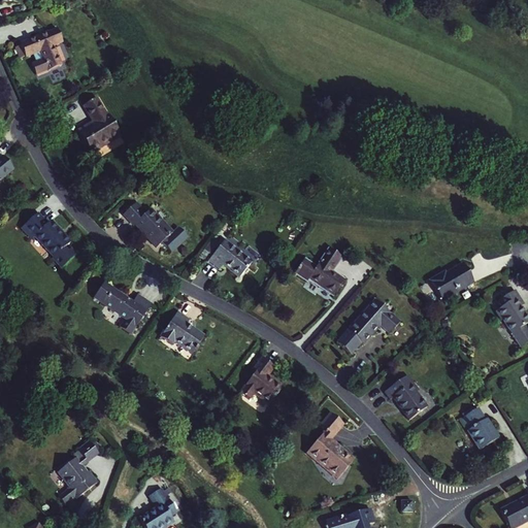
[(31,66),(36,76),(61,66),(53,46),(62,42),(57,29),(20,44),(20,45),(15,47),(20,59),(25,57),(26,58),(39,53),(43,61),(31,66)]
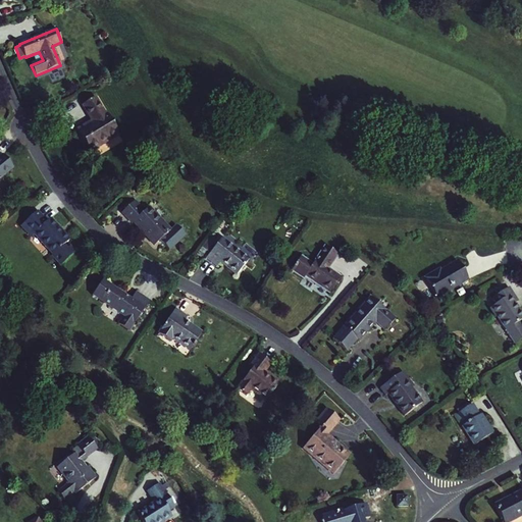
[(76,128),(90,152),(119,135),(106,112),(104,112),(95,97),(83,105),(92,120),(76,128)]
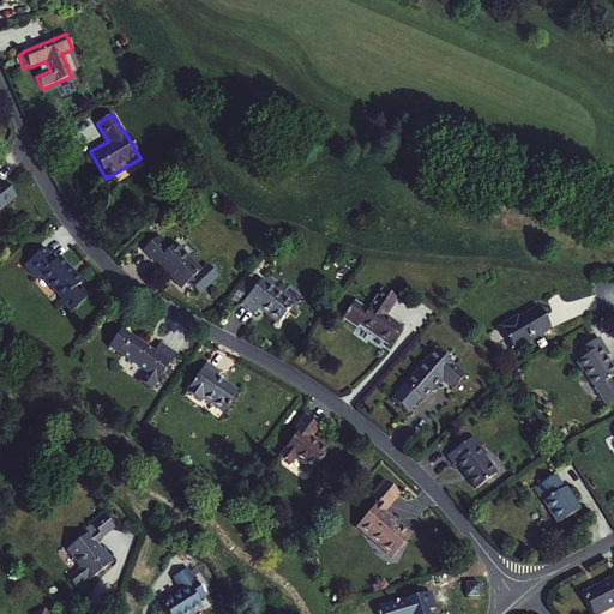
[(0,184),(0,209),(16,197),(4,182),(0,184)]
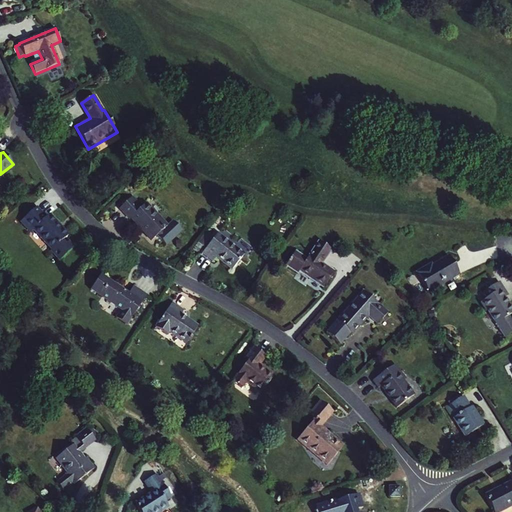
[(130,218),(151,240),(167,225),(146,203),(142,207),(132,196),(119,208),(129,218),(130,218)]
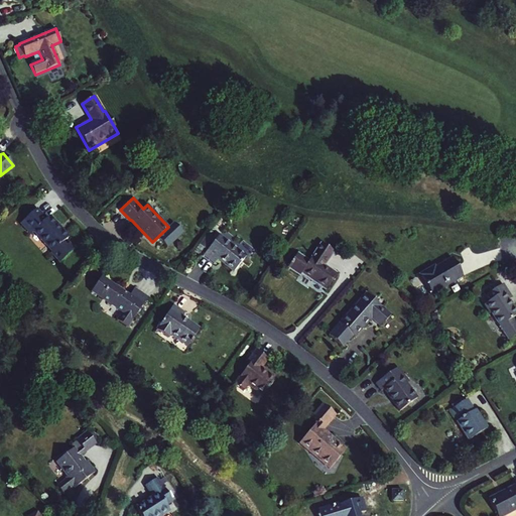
[(69,237),(49,216),(46,219),(36,208),(20,223),(30,233),(32,231),(51,251),(50,252),(58,262),(74,249),(69,243),(66,246),(62,243),(69,237)]
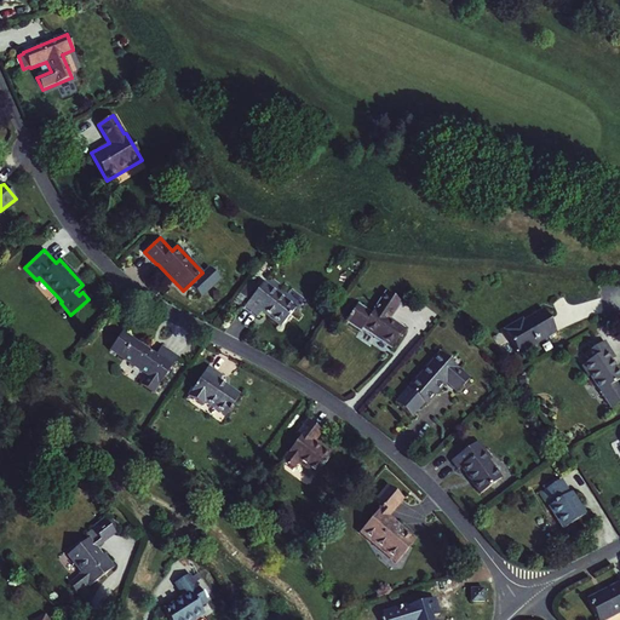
[(201,297),(222,277),(216,271),(195,290),(201,297)]
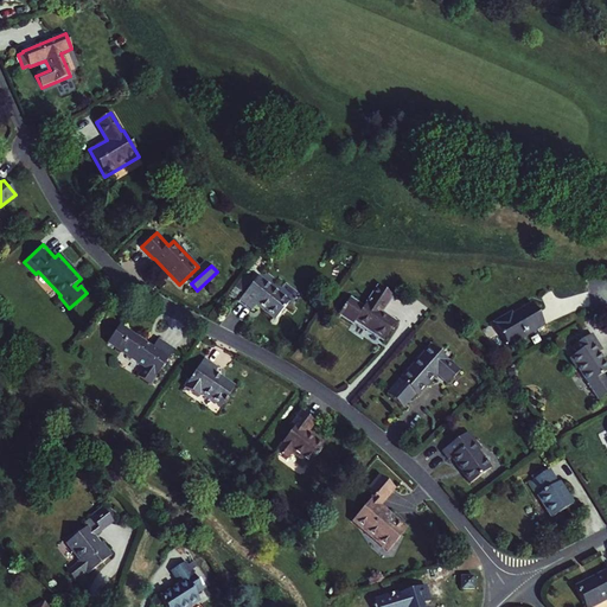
[(238,300),(251,311),(256,305),(275,319),(288,301),(257,278),(238,300)]
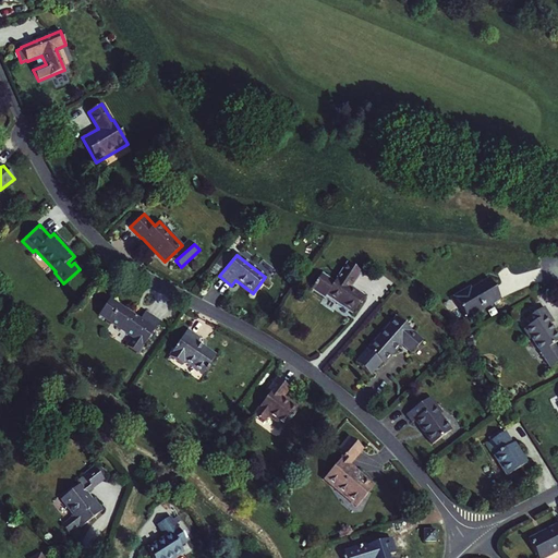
[(323,274),(312,289),(325,296),(326,295),(352,313),(364,294),(356,289),(354,292),(348,288),(350,284),(351,286),(360,274),(347,264),(335,282),(323,274)]
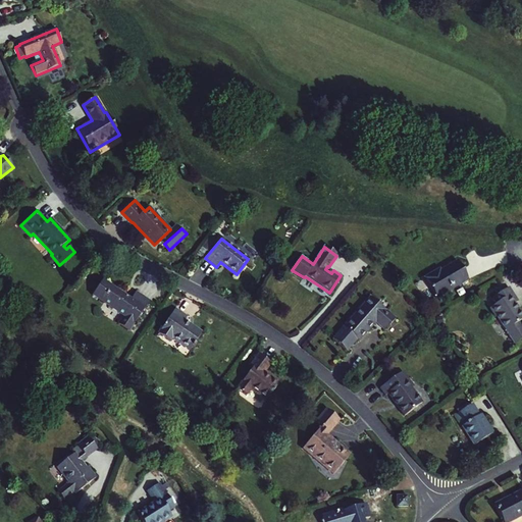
[(468,279),(460,265),(457,261),(440,270),(439,269),(424,277),(436,298),(468,279)]
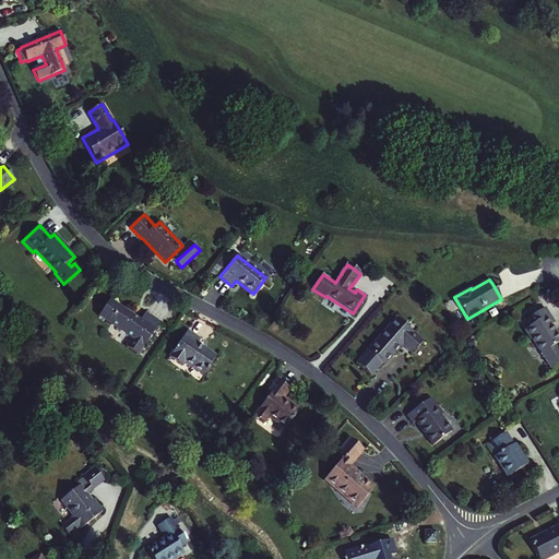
[(159,321),(145,312),(140,320),(110,299),(98,316),(132,339),(126,346),(138,355),(159,321)]
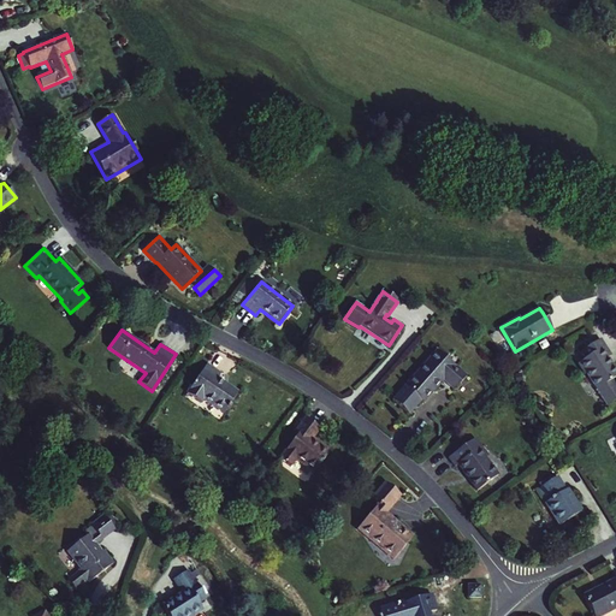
[(615,386),(611,380),(615,377),(615,369),(608,357),(610,355),(599,339),(580,351),(585,361),(579,366),(584,373),(585,372),(597,389),(599,395),(606,404),(615,397),(615,386)]
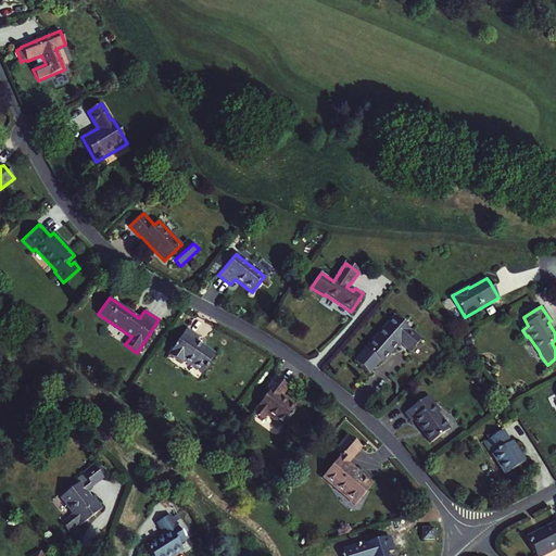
[(380,362),(381,363),(396,346),(395,345),(399,342),(409,352),(420,339),(394,316),(367,348),(355,362),(369,375),(380,362)]
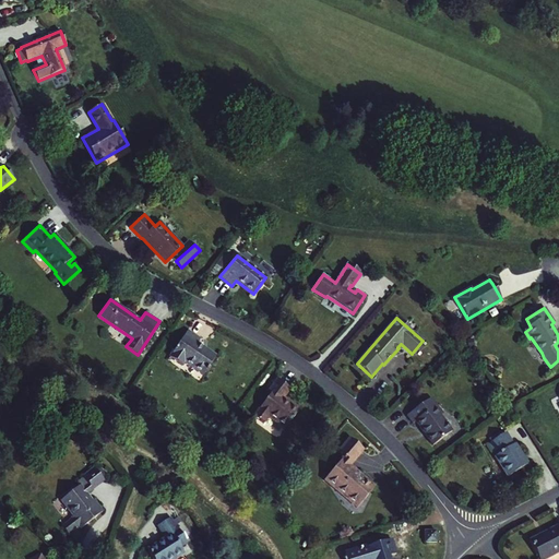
[(188,330),(169,356),(182,365),(185,363),(203,375),(205,371),(206,372),(209,369),(207,367),(216,356),(198,343),(201,337),(188,330)]
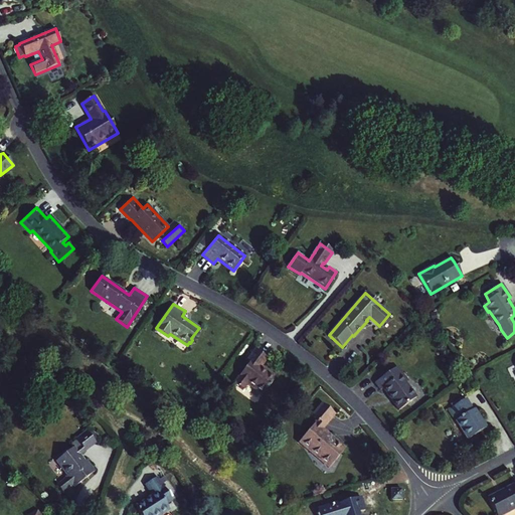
[(248,362),(233,382),(242,389),(246,383),(262,395),(276,377),(262,366),(268,358),(255,348),(246,360),(248,362)]
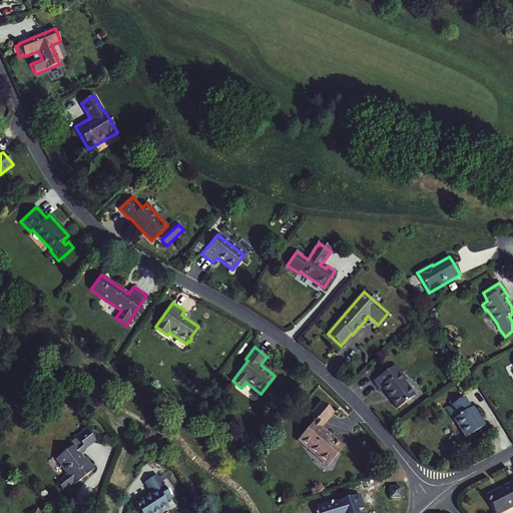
[(373,380),(379,388),(381,387),(397,408),(415,396),(404,381),(406,380),(395,365),(373,380)]
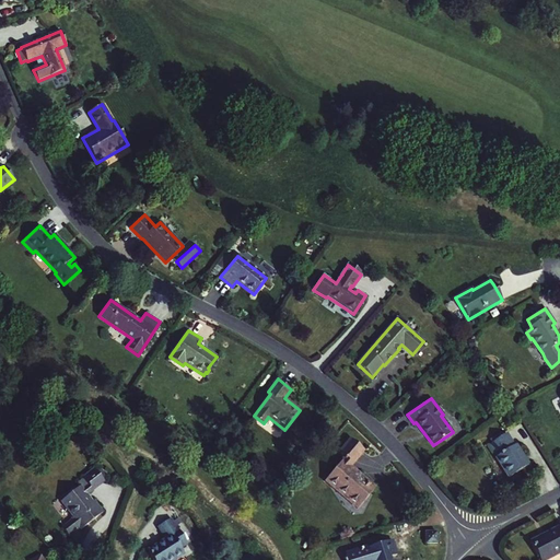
[(496,457),(509,477),(531,463),(517,443),(514,445),(506,433),(490,444),(498,455),(496,457)]
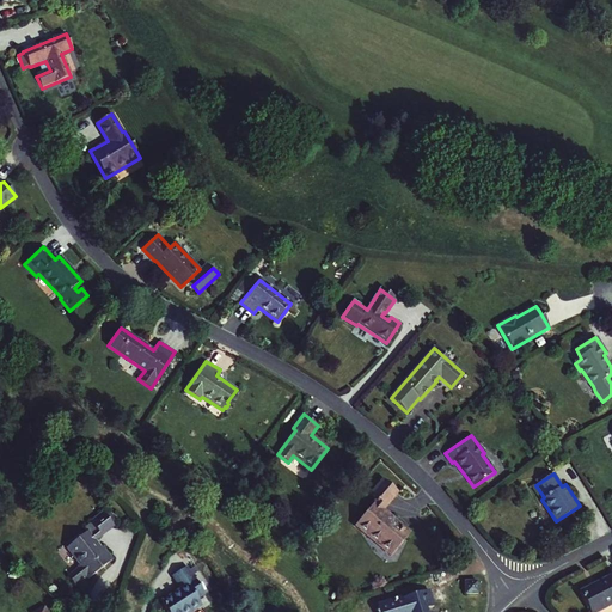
[(375,500),(355,526),(391,556),(410,533),(392,518),(390,520),(379,510),(383,506),(385,507),(397,493),(383,479),(369,495),(375,500)]
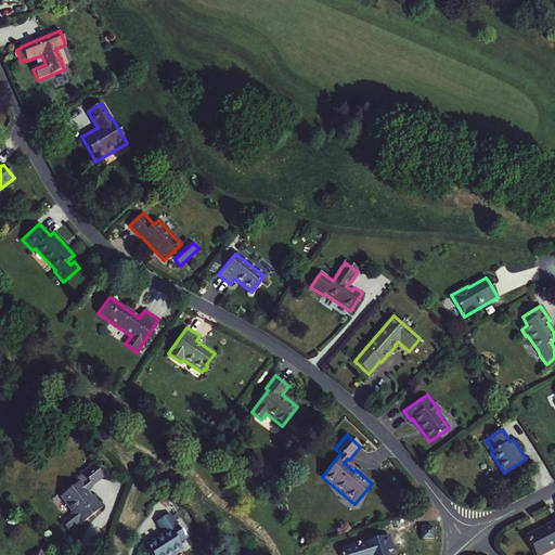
[(85,490),(103,476),(93,464),(81,473),(82,474),(76,479),(78,481),(60,497),(72,512),(71,513),(72,514),(61,523),(67,531),(78,523),(79,524),(102,507),(92,495),(91,497),(85,490)]
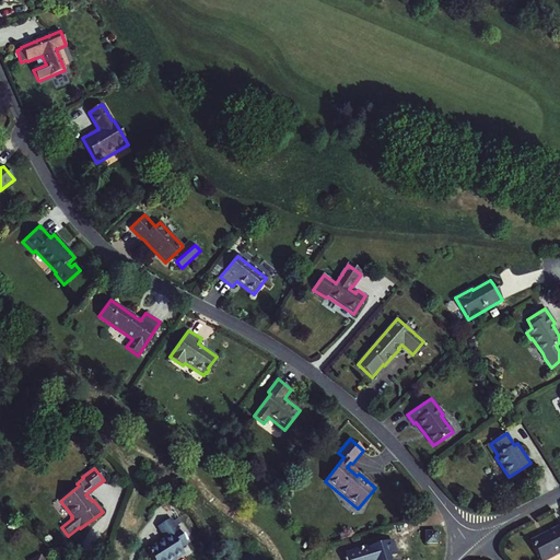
[(146,550),(151,559),(174,559),(184,555),(181,549),(187,545),(176,526),(170,516),(155,525),(164,539),(146,550)]
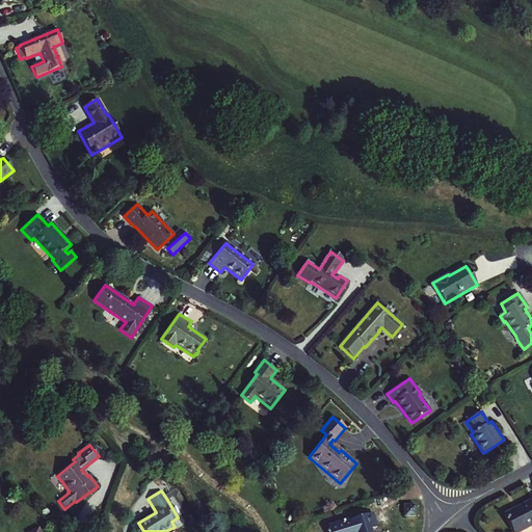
[(167,500),(178,517),(184,513),(174,496),(167,500)]
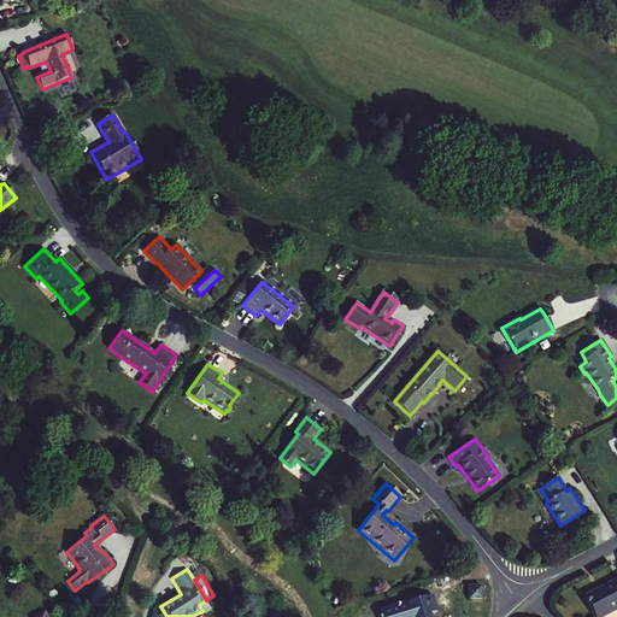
[(583,595),(593,616),(599,616),(616,607),(616,576),(615,577),(616,580),(583,595)]
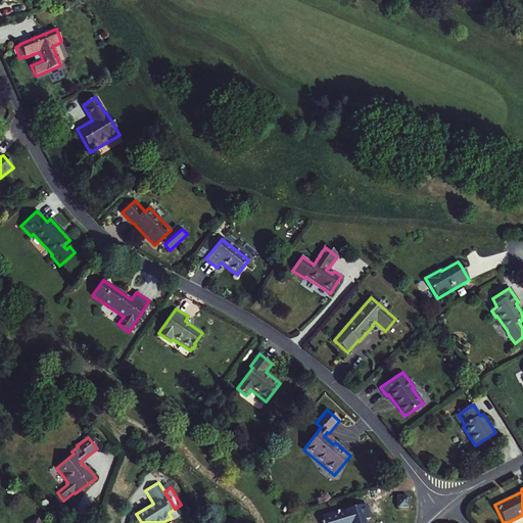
[(408,496),(397,496),(398,507),(408,507),(408,496)]
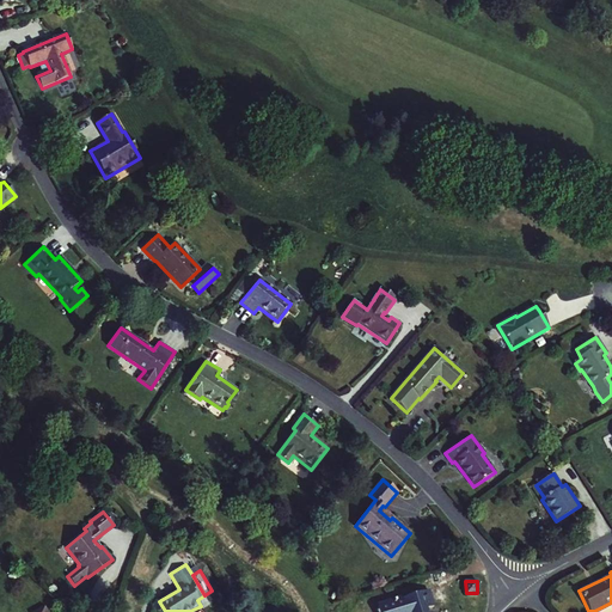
[(433,611),(427,589),(396,599),(398,611),(433,611)]
